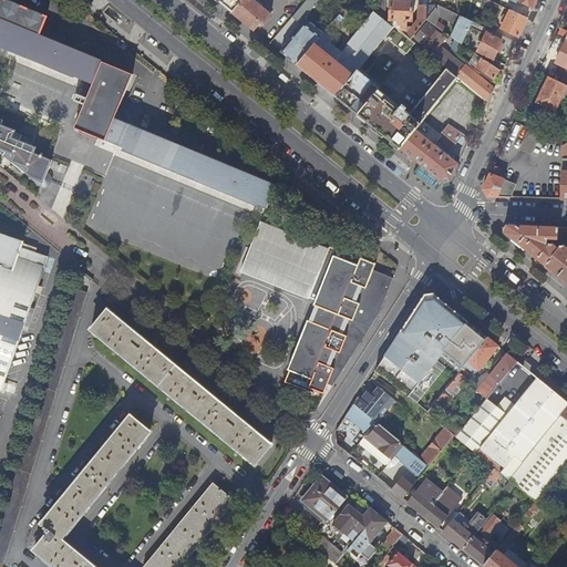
[(258,204),(268,207),(276,187),(255,179),(258,171),(156,130),(154,137),(114,121),(132,75),(61,45),(64,39),(43,30),(48,19),(2,0),(0,0),(0,47),(75,78),(75,76),(92,83),(75,127),(124,150),(123,151),(258,205),(258,204)]
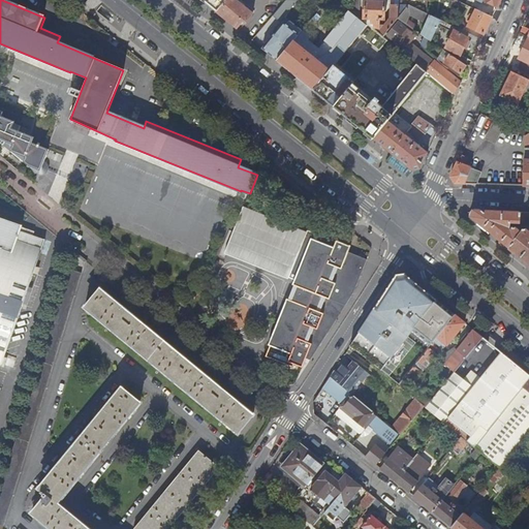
[(203,0),(218,12),(227,0),(203,0)]
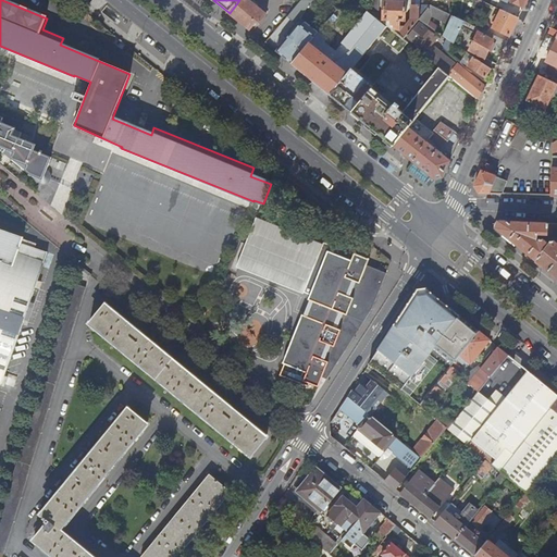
[(252,3),(247,0),(239,0),(230,13),(250,29),(256,22),(259,24),(267,14),(257,8),(259,4),(255,1),(252,3)]
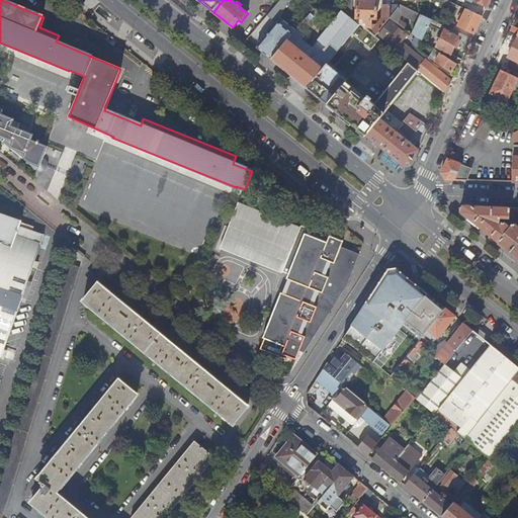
[(281,0),(268,15),(274,21),(291,0),(281,0)]
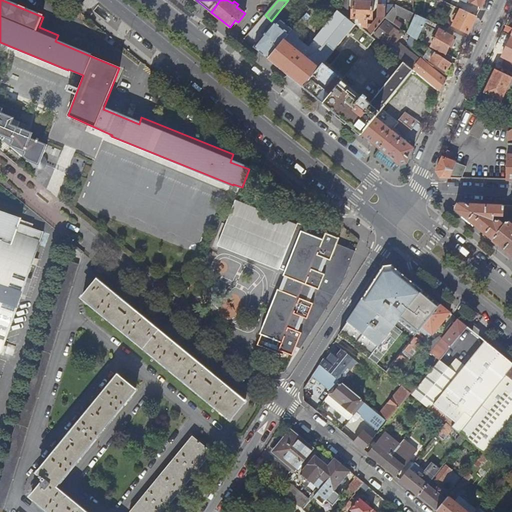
[(340,0),(340,9),(349,9),(349,0),(340,0)]
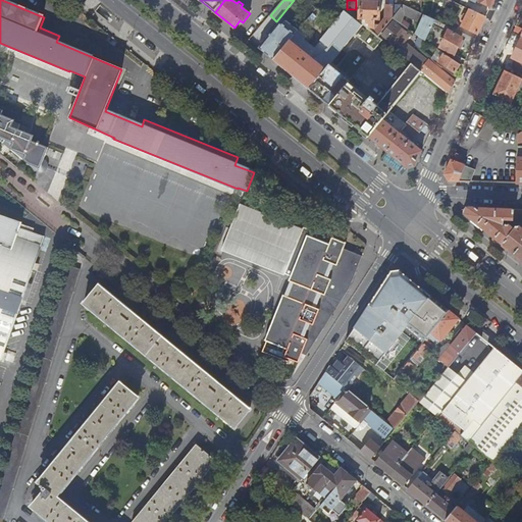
[(463,0),(448,0),(456,4),(471,10),(474,4),(466,0),(465,0),(465,1),(463,0)]
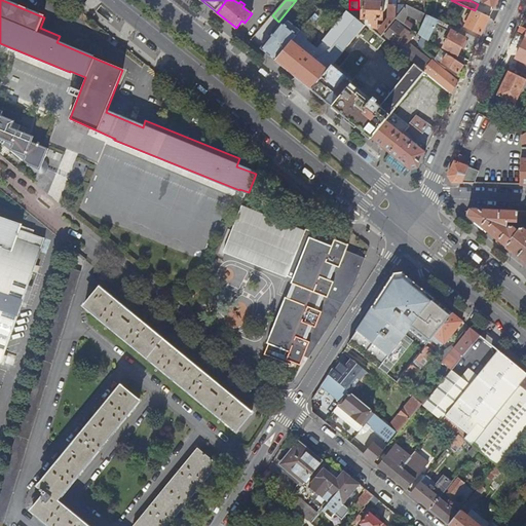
[(373,24),(372,30),(381,37),(397,19),(397,5),(388,5),(388,17),(383,25),(378,25),(379,20),(383,20),(383,2),(364,1),(363,19),(370,20),(369,24),(373,24)]
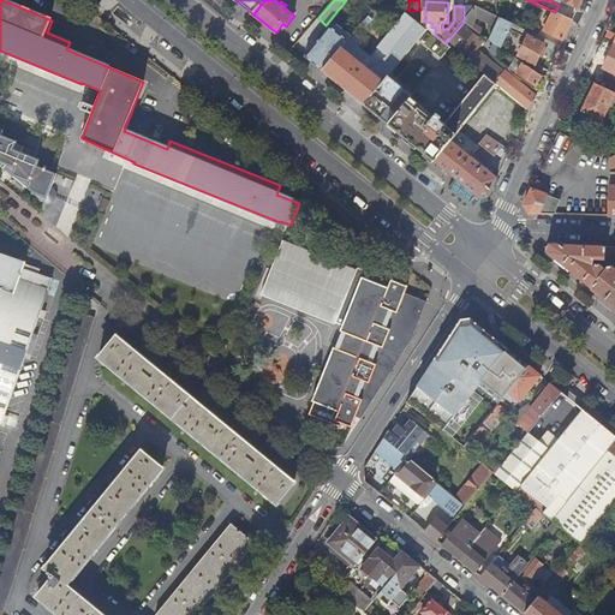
[(496,27),(489,40),(493,42),(501,48),(513,24),(496,16),(476,6),(464,22),(479,34),(482,30),(481,28),(475,24),(477,18),(496,27)]
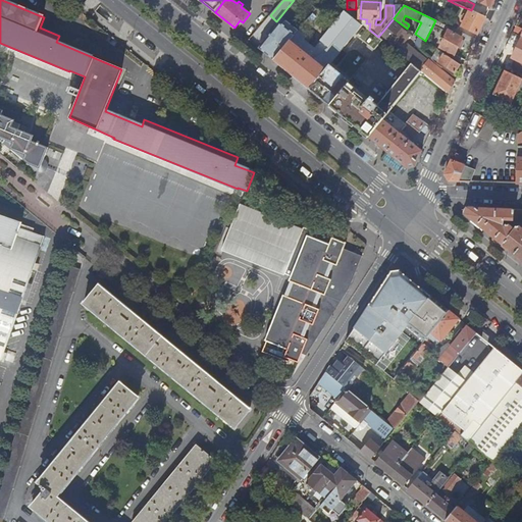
[(486,17),(471,10),(462,28),(478,35),(486,17)]
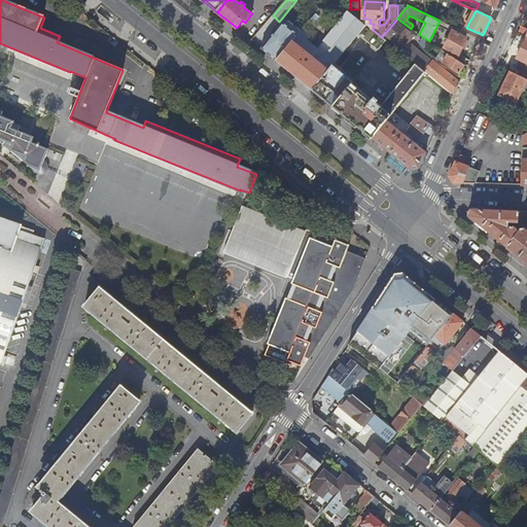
[(364,25),(348,11),(324,41),(341,55),(364,25)]
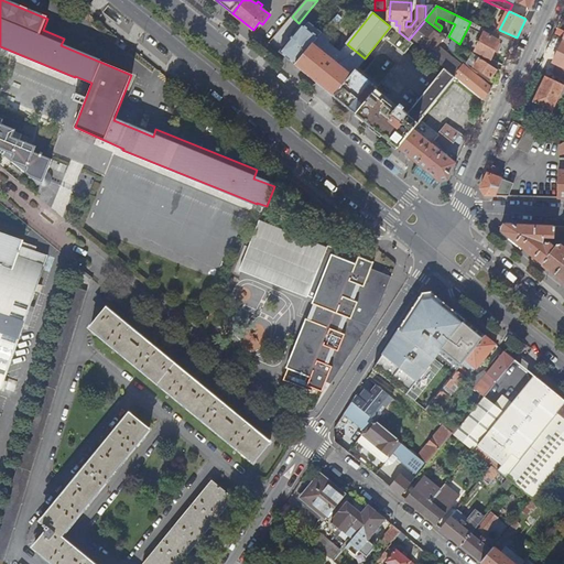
[(483,28),(486,30),(494,33),(496,26),(494,24),(483,19),(483,28)]
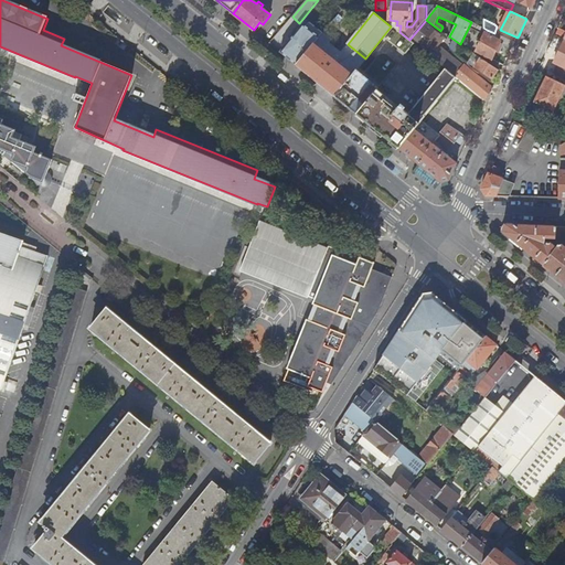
[(429,56),(446,70),(455,77),(486,103),(492,89),(479,76),(478,78),(461,65),(460,66),(437,46),(434,50),(425,42),(435,31),(426,23),(414,39),(423,45),(422,48),(430,54),(429,56)]
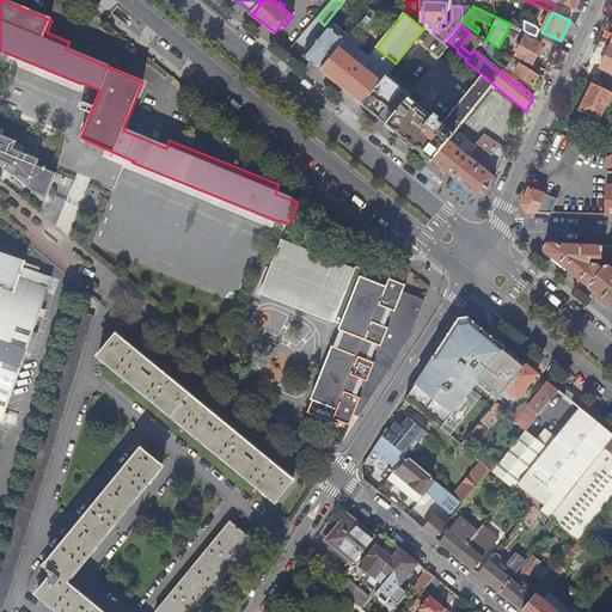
[(347,40),(330,26),(316,43),(310,50),(304,56),(322,71),(341,48),(347,40)]
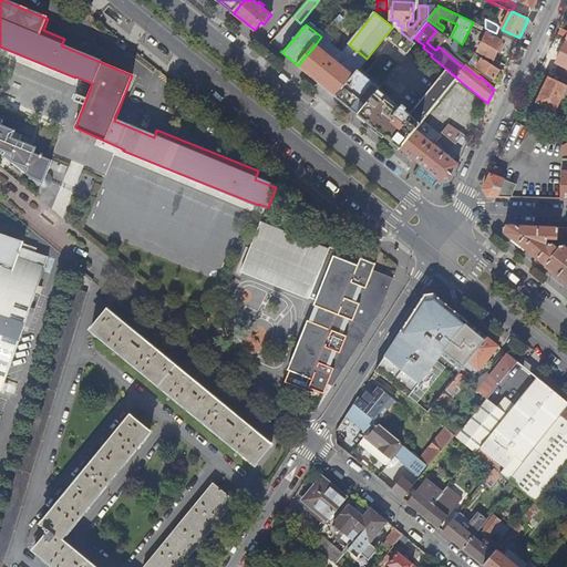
[(513,50),(516,43),(496,33),(488,30),(480,48),(481,52),(493,60),(501,44),(513,50)]
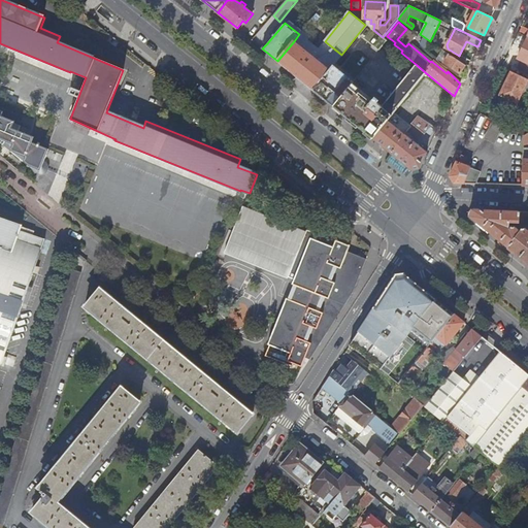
[(272,37),(269,34),(264,41),(267,43),(272,37)]
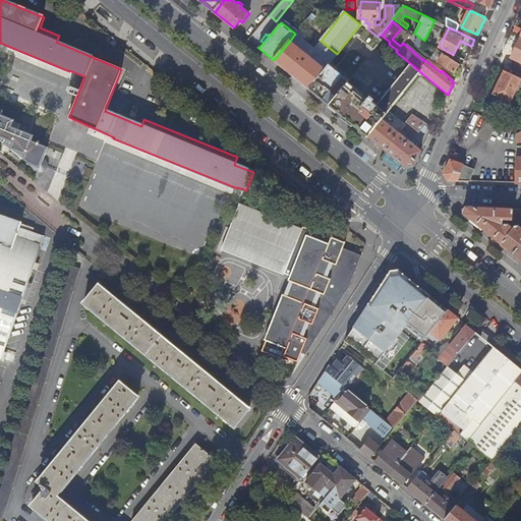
[(326,69),(290,41),(274,60),(309,90),(326,69)]
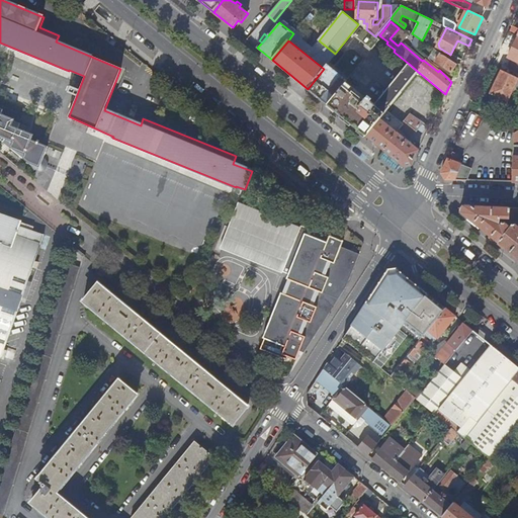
[(451,73),(456,65),(441,54),(435,62),(451,73)]
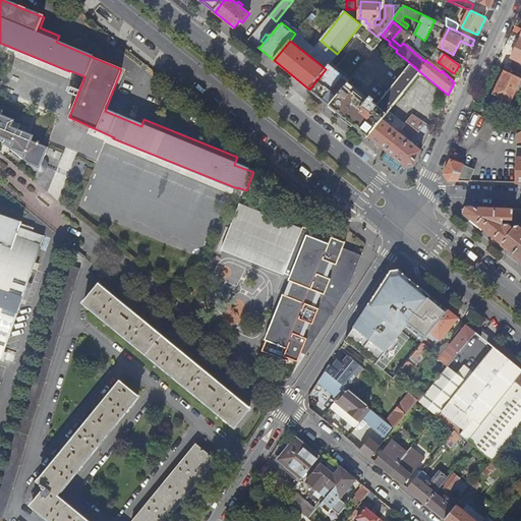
[(330,106),(367,137),(391,108),(419,71),(411,64),(377,107),(371,103),(373,101),(369,98),(368,100),(348,84),(350,82),(349,81),(330,106)]
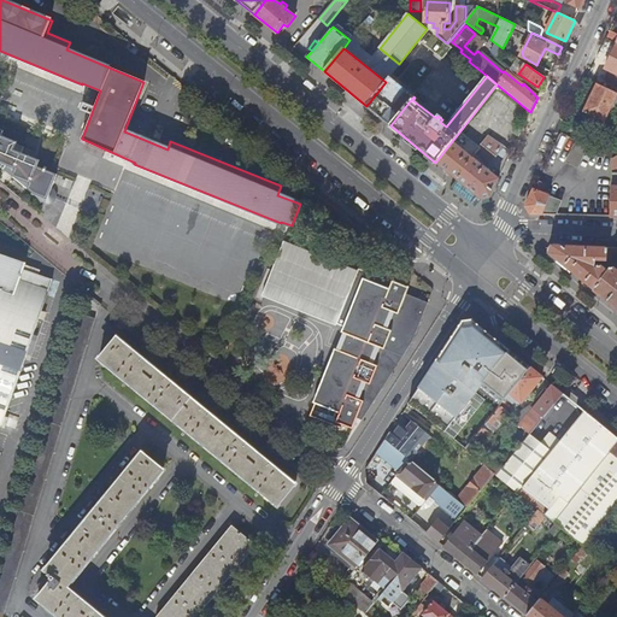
[(366,106),(391,125),(413,97),(389,77),(386,82),(366,106)]
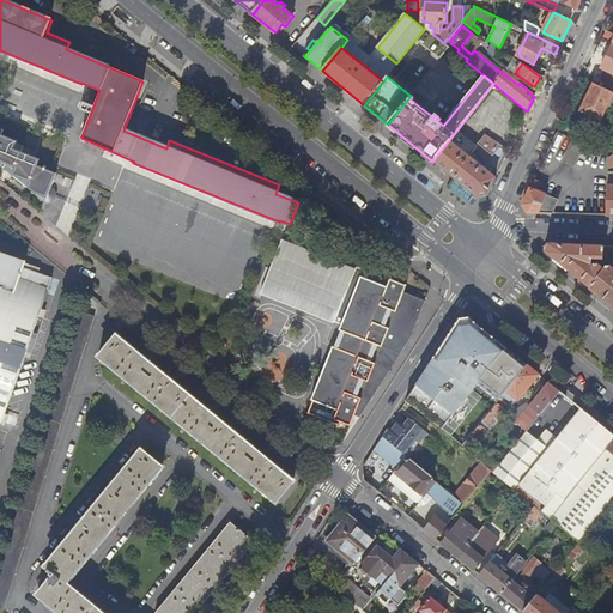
[(612,92),(594,84),(582,110),(601,120),(612,93),(612,92)]
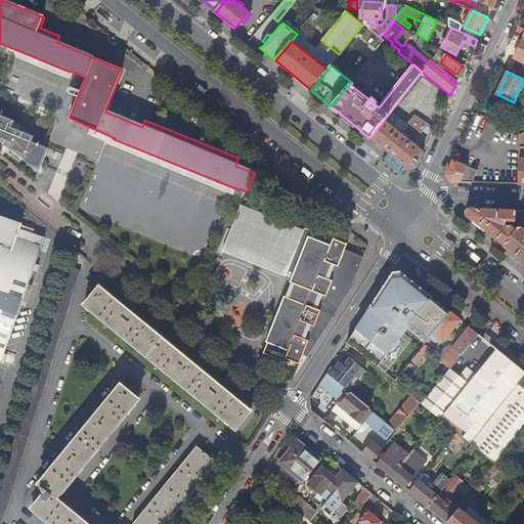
[(411,124),(393,108),(369,138),(388,153),(389,154),(405,167),(408,170),(417,168),(424,153),(413,144),(424,132),(427,135),(429,132),(426,129),(430,124),(419,115),(411,124)]
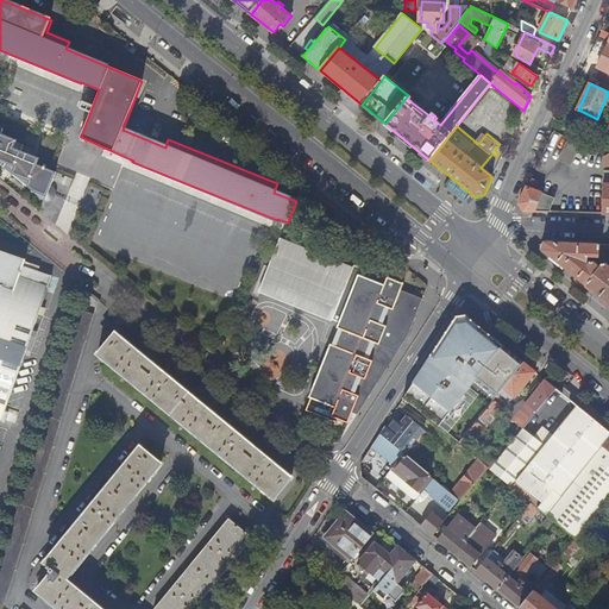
[(4,130),(0,127),(0,163),(45,201),(51,200),(55,198),(55,193),(54,189),(50,187),(55,174),(37,164),(39,159),(22,151),(24,146),(17,144),(18,140),(2,135),(4,130)]
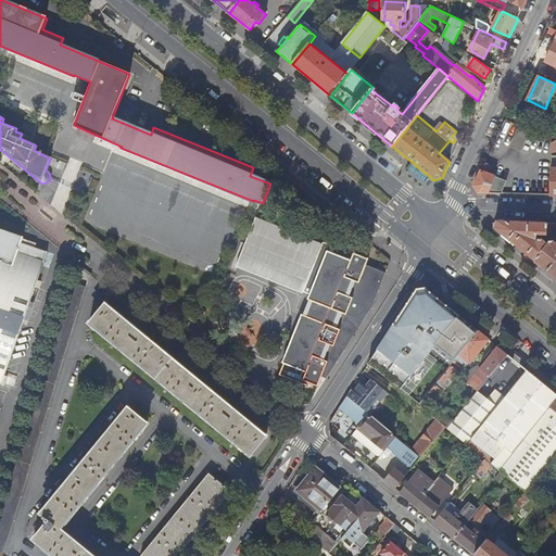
[(522,151),(531,133),(519,127),(510,147),(522,151)]
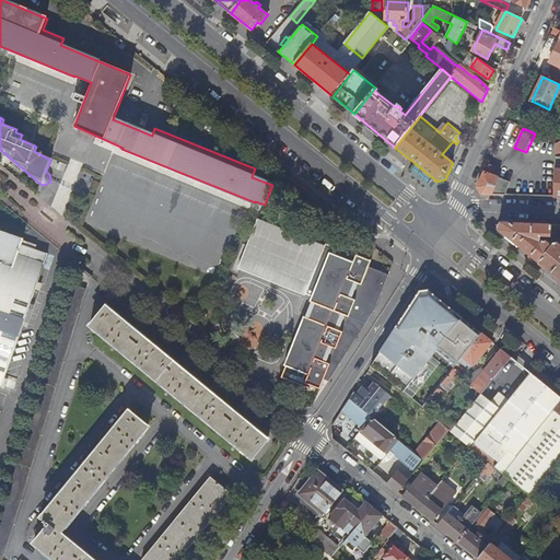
[(559,136),(549,131),(545,139),(557,144),(559,142),(559,136)]
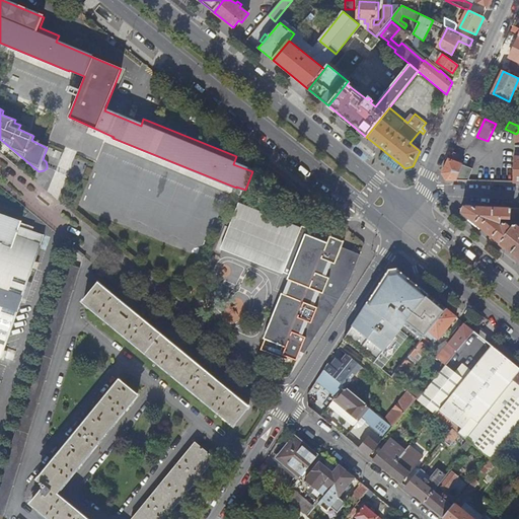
[(404,168),(385,152),(381,158),(384,161),(395,170),(398,172),(400,172),(404,168)]
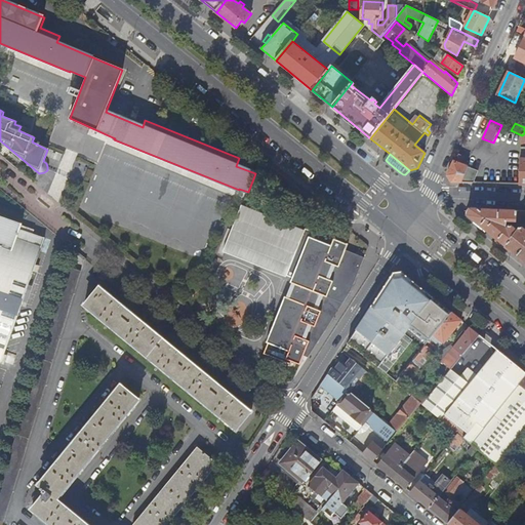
[(465,158),(457,155),(448,175),(451,182),(475,183),(479,171),(467,166),(461,164),(465,158)]
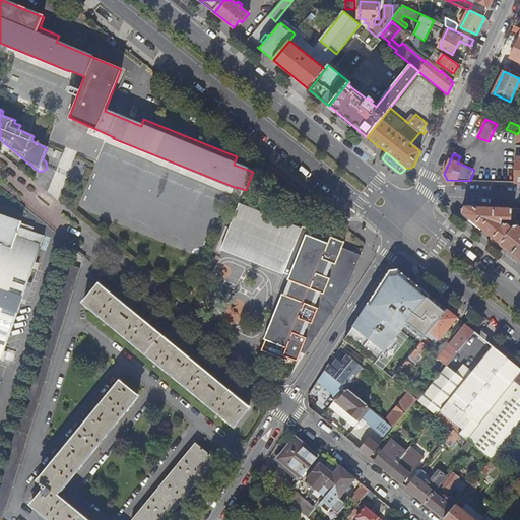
[(463,163),(462,165),(474,170),(476,165),(468,160),(463,163)]
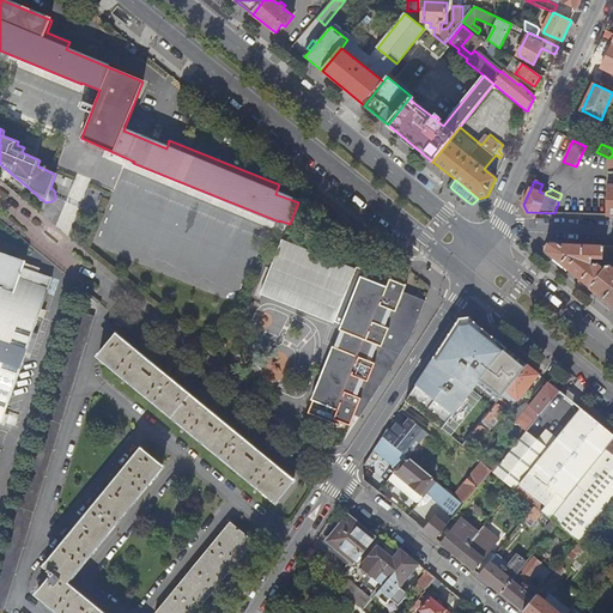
[(612,267),(611,266),(607,266),(605,268),(599,263),(595,263),(594,266),(593,265),(593,259),(612,260),(612,246),(548,243),(546,252),(612,305),(612,267)]
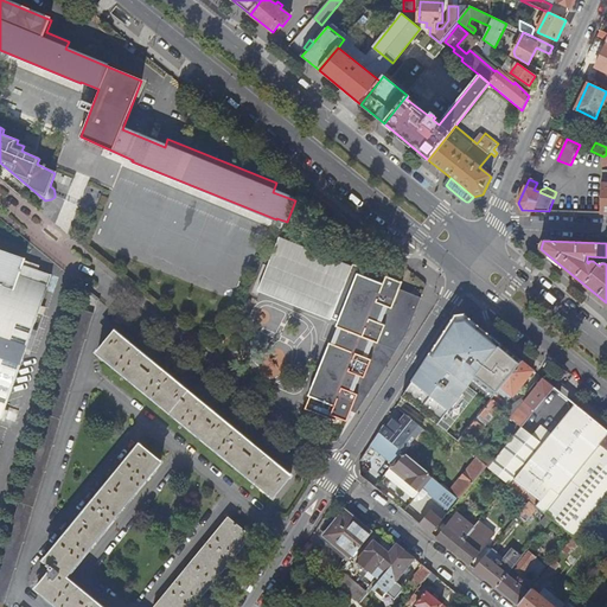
[(381,345),(383,339),(397,345),(408,319),(414,321),(422,300),(400,292),(402,286),(371,274),(370,276),(279,242),(260,292),(262,293),(333,320),(331,326),(381,345)]
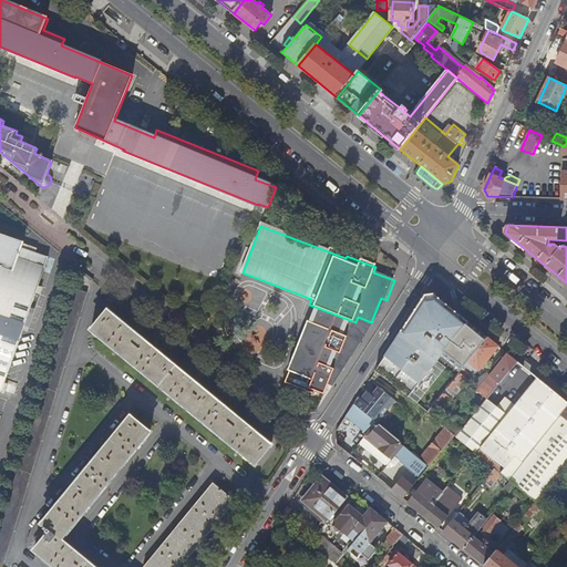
[(22,243),(0,234),(0,395),(48,257),(21,248),(22,243)]
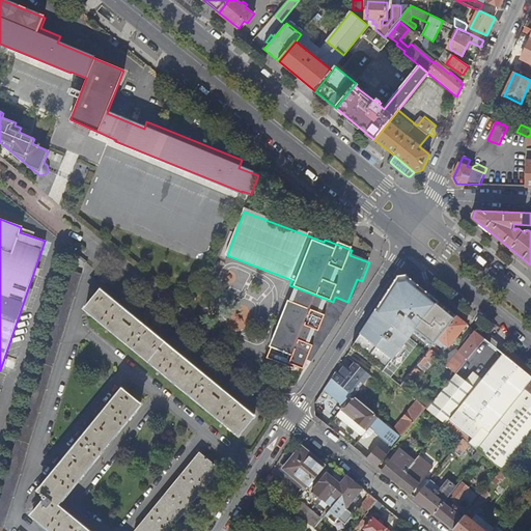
[(68,271),(0,491),(0,530),(3,530),(82,275),(68,271)]
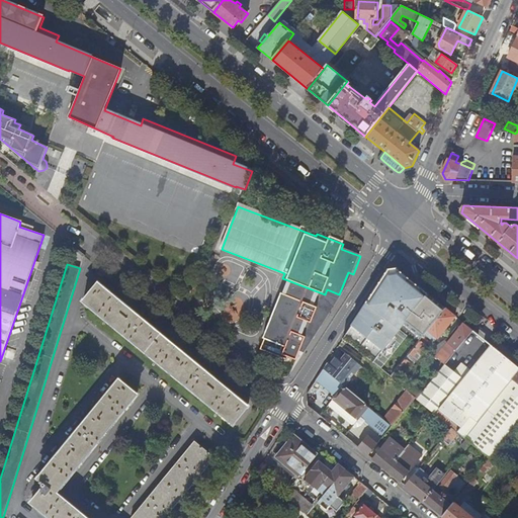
[(445,309),(396,268),(389,269),(343,340),(373,364),(404,327),(420,340),(445,309)]
